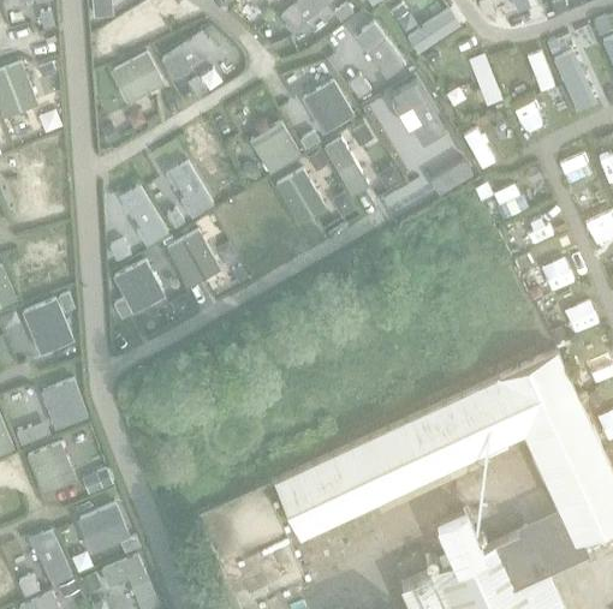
[(307,0),(275,25),(284,37),(301,24),(307,31),(321,19),(315,12),(326,4),(321,0),(307,0)]
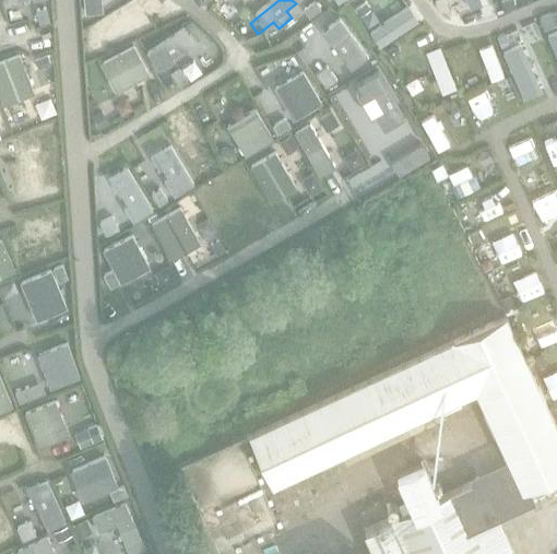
[(417,27),(395,0),(392,0),(386,6),(396,21),(393,24),(400,32),(403,30),(407,35),(417,27)]
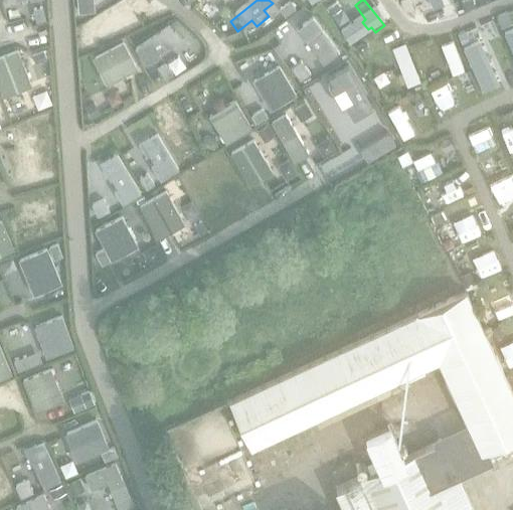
[(446,0),(450,10),(471,2),(473,6),(484,2),(483,0),(446,0)]
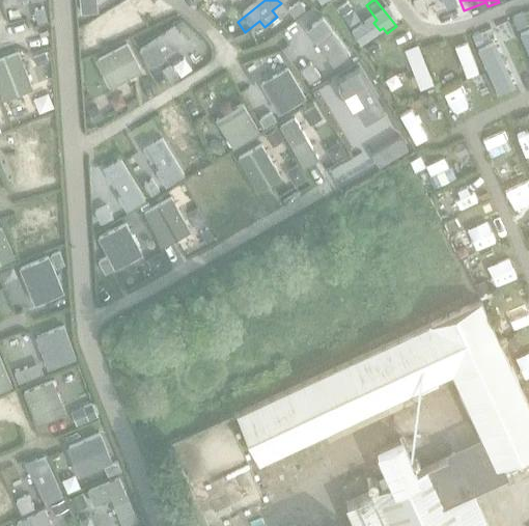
[(179,22),(139,43),(151,66),(192,46),(179,22)]
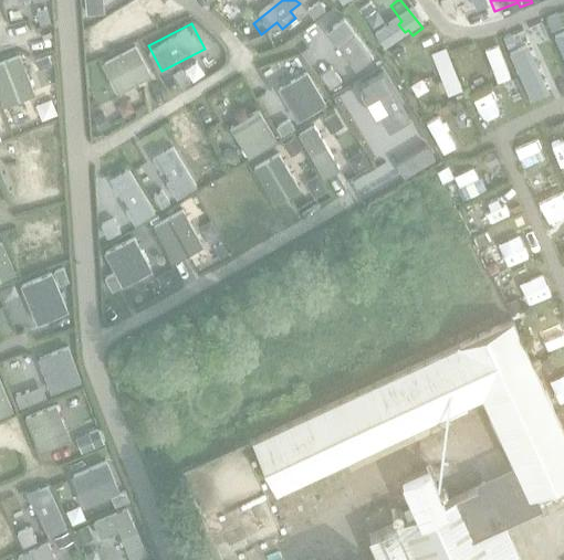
[(350,32),(340,40),(366,75),(376,67),(350,32)]
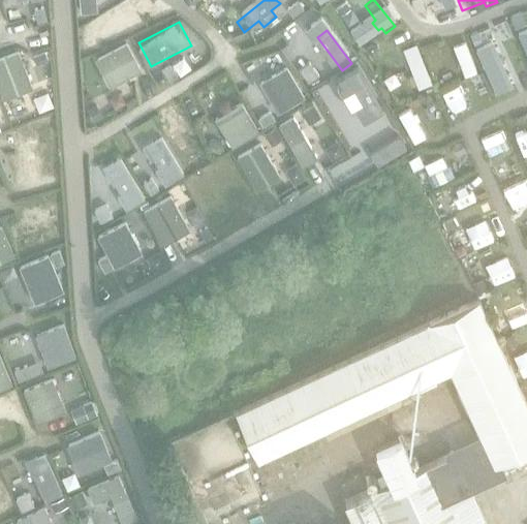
[(454,50),(466,81),(477,76),(466,45),(454,50)]
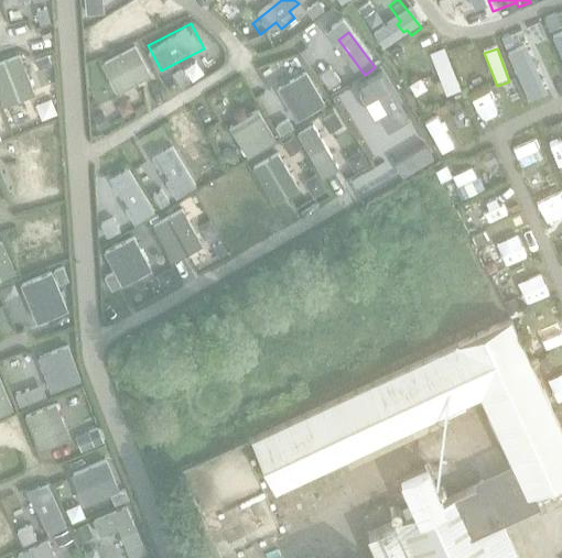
[(447,99),(462,94),(445,51),(431,56),(442,84),(438,85),(441,95),(445,93),(447,99)]
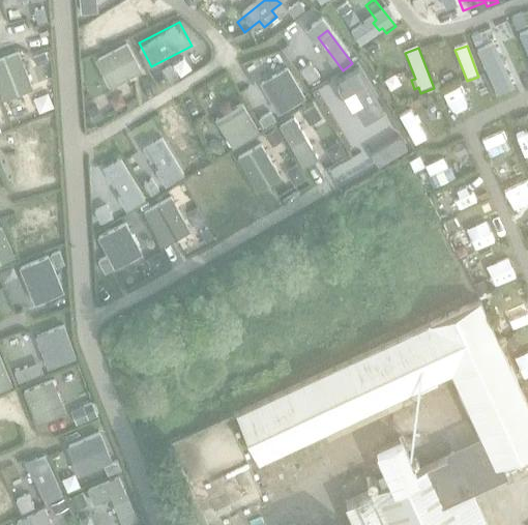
[(280,60),(255,77),(271,99),(295,82),(280,60)]
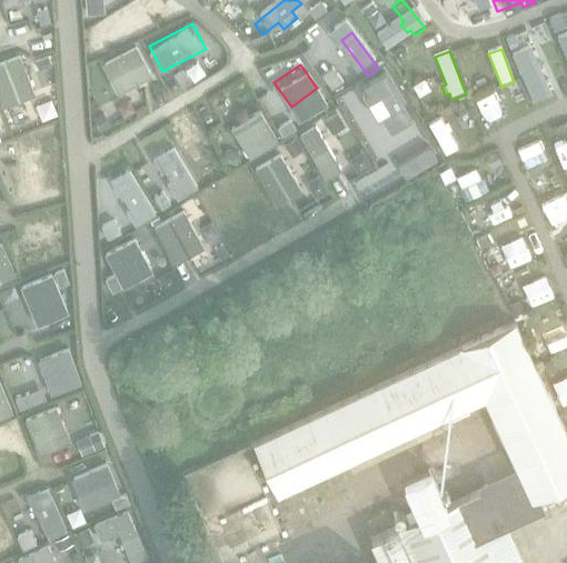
[(0,100),(50,80),(45,67),(7,82),(5,77),(0,78),(0,100)]
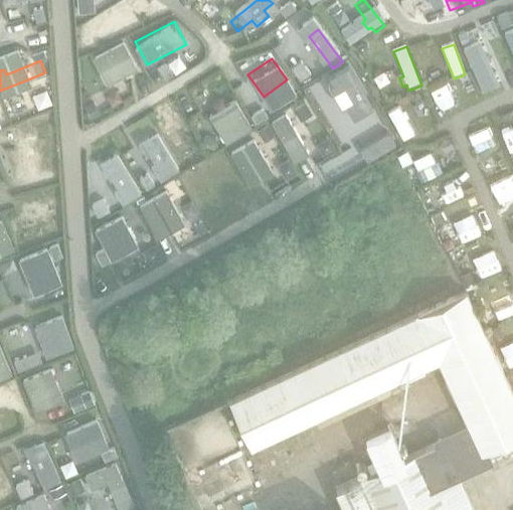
[(355,93),(347,80),(346,79),(311,104),(339,147),(353,137),(342,120),(347,116),(339,104),(355,93)]
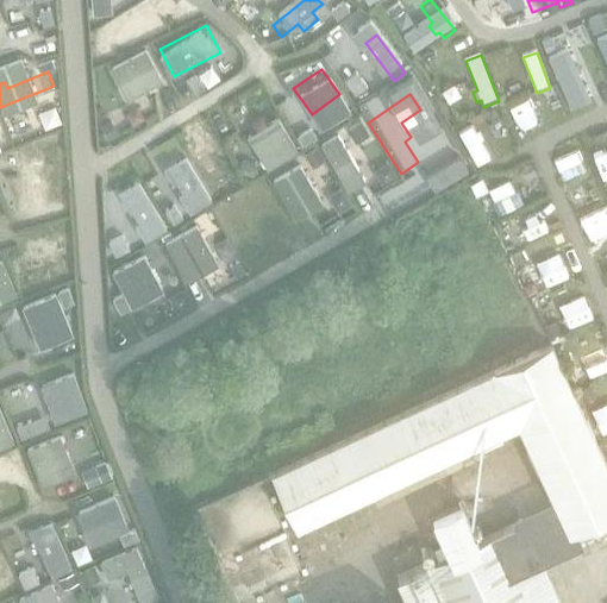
[(13,133),(18,145),(49,132),(43,120),(41,115),(29,120),(31,126),(13,133)]
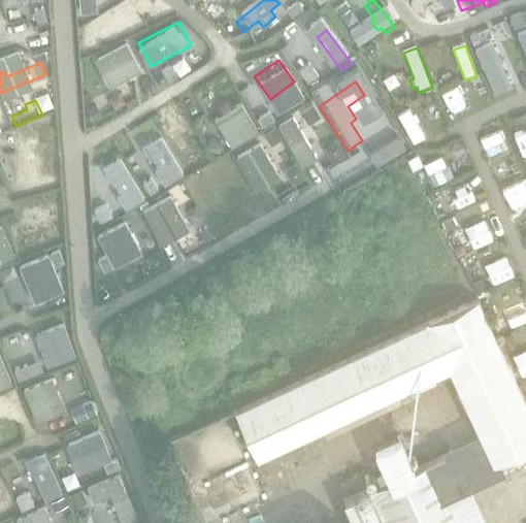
[(242,105),(215,122),(232,151),(259,134),(242,105)]
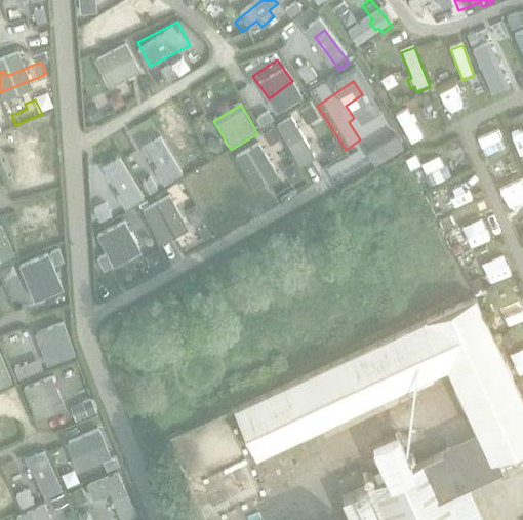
[(397,118),(412,146),(424,140),(414,124),(417,122),(414,117),(411,119),(407,112),(397,118)]
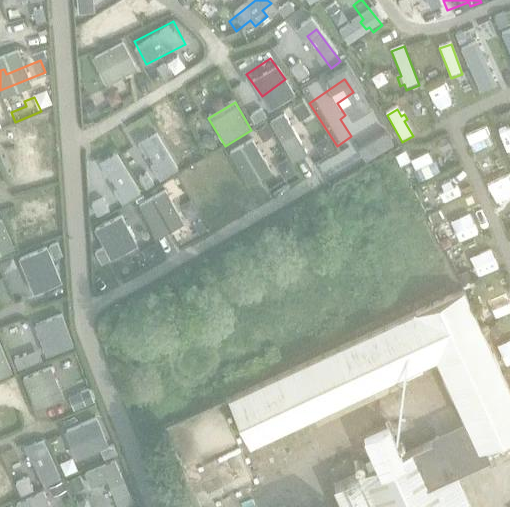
[(165,116),(186,154),(196,149),(175,111),(165,116)]
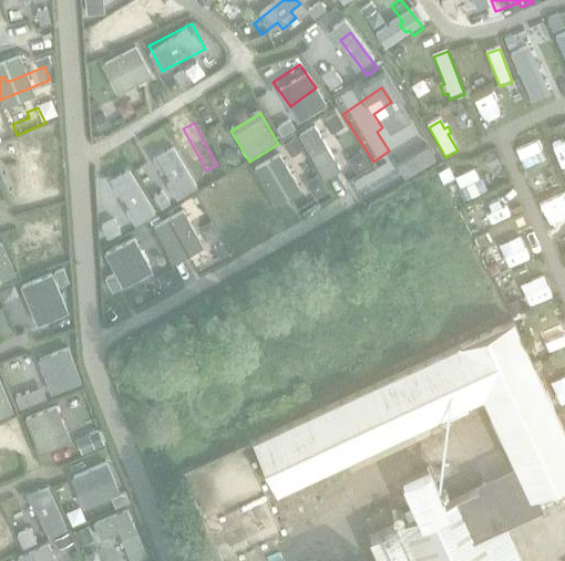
[(320,141),(310,146),(328,175),(338,169),(320,141)]
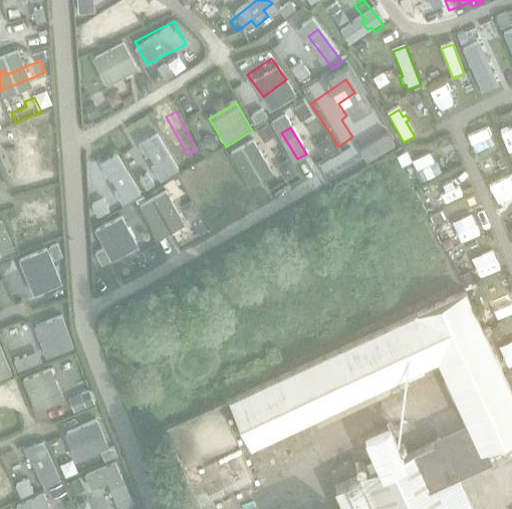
[(392,135),(365,149),(372,161),(398,147),(392,135)]
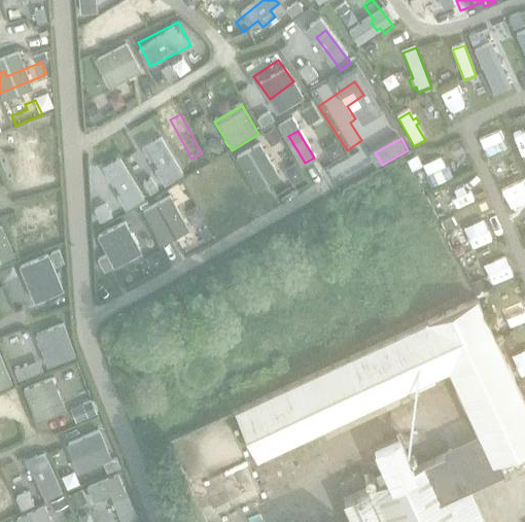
[(259,146),(236,161),(257,194),(280,179),(259,146)]
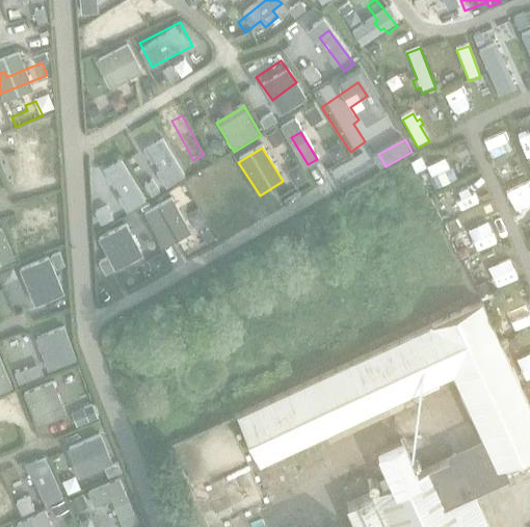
[(227,181),(218,168),(218,167),(190,185),(215,227),(228,218),(211,191),(227,181)]
